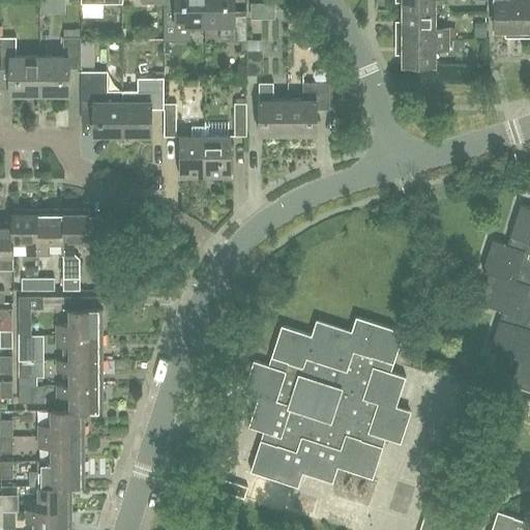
[(189,24),(204,24),(204,0),(175,0),(176,16),(163,16),(163,40),(189,40),(189,24)]
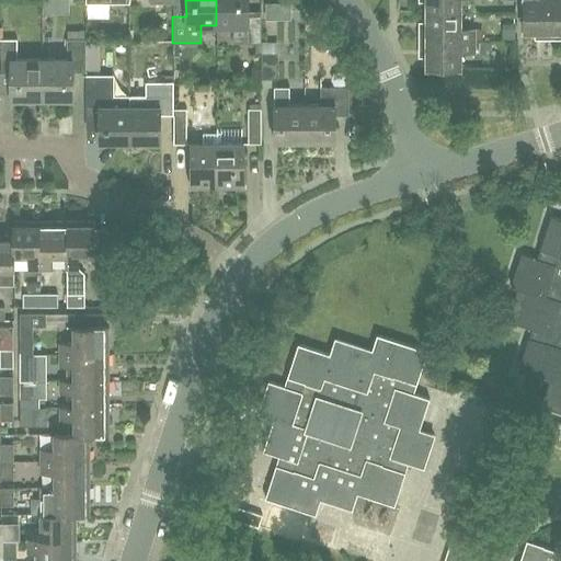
[(216,0),(216,25),(232,25),(231,43),(260,43),(260,16),(247,16),(245,0),(216,0)]
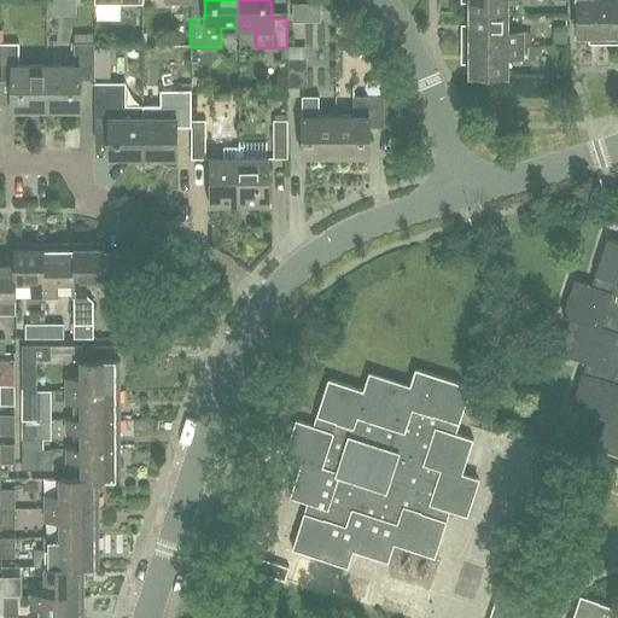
[(470,0),(470,12),(508,12),(508,0),(470,0)]
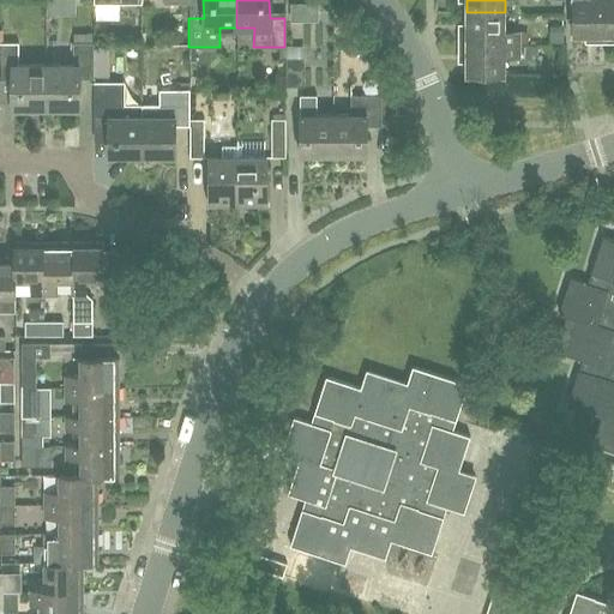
[(605,42),(603,0),(573,0),(573,34),(593,34),(593,42),(605,42)]
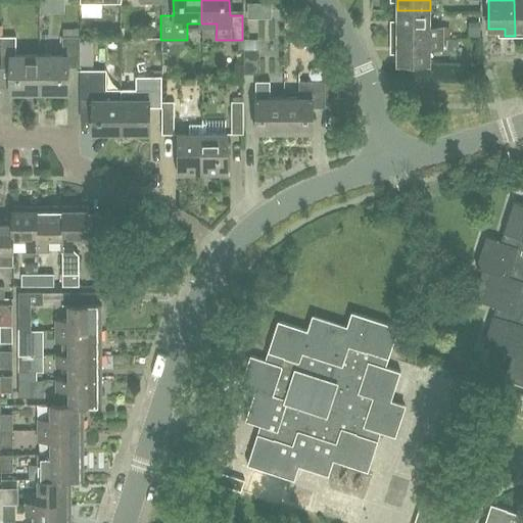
[(522,0),(514,0),(515,36),(522,35),(522,0)]
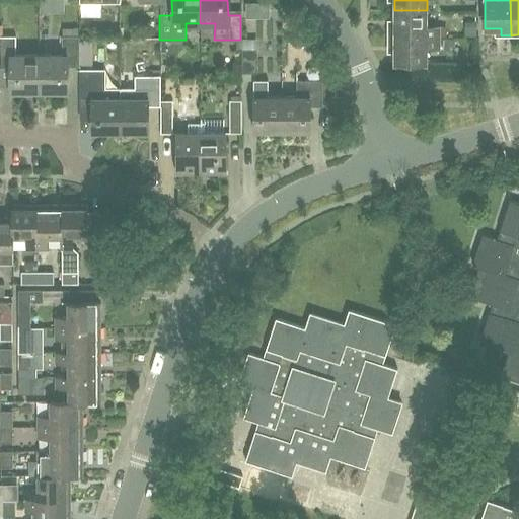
[(427,25),(427,10),(394,10),(394,25),(387,25),(387,35),(439,35),(439,25),(427,25)]
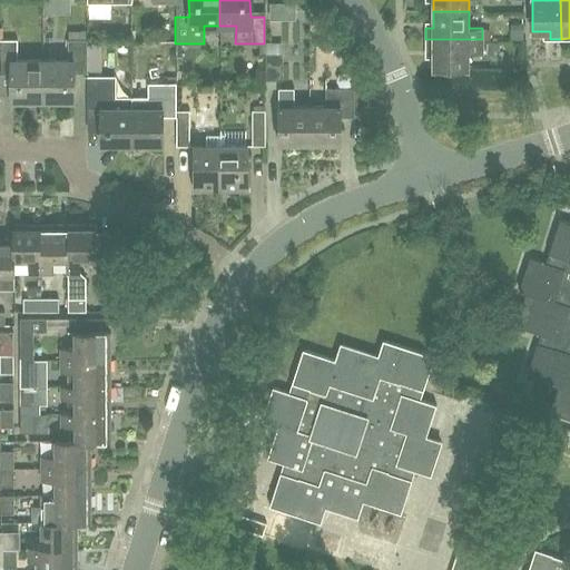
[(482,51),(482,39),(425,39),(426,50),(432,51),(432,68),(468,69),(469,50),(482,51)]
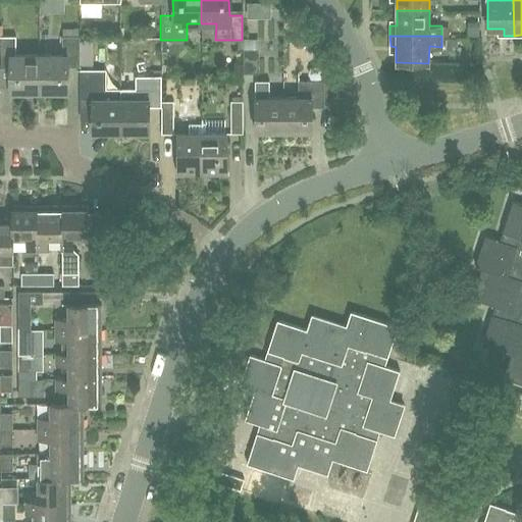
[(38,92),(38,55),(15,55),(15,37),(0,37),(0,66),(9,67),(9,92),(38,92)]
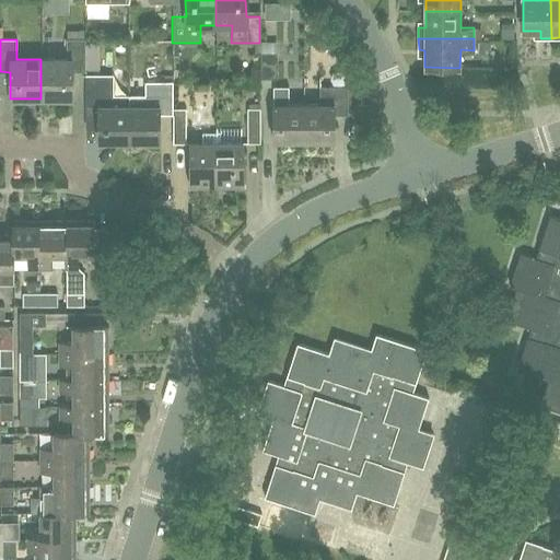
[(84,72),(84,39),(66,39),(66,59),(41,59),(41,98),(71,98),(71,72),(84,72)]
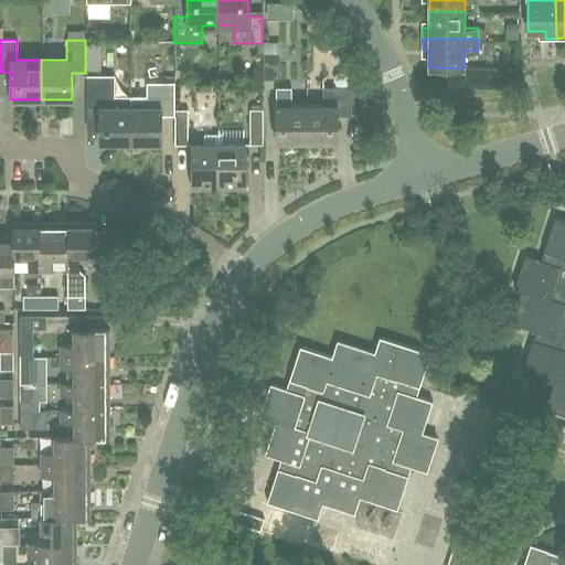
[(279,80),(279,54),(262,54),(262,80),(279,80)]
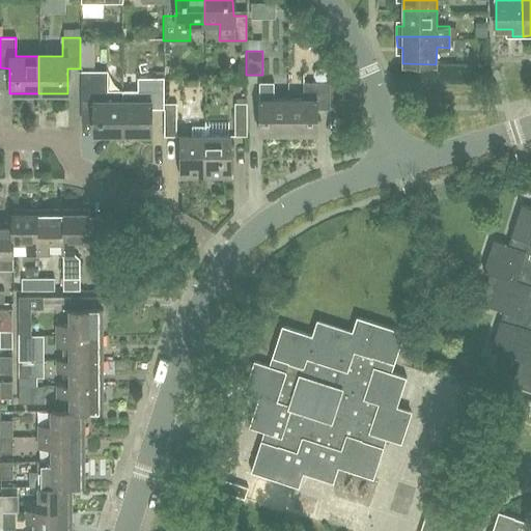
[(121,100),(107,100),(107,71),(80,71),(80,101),(92,101),(92,135),(121,135),(121,100)]
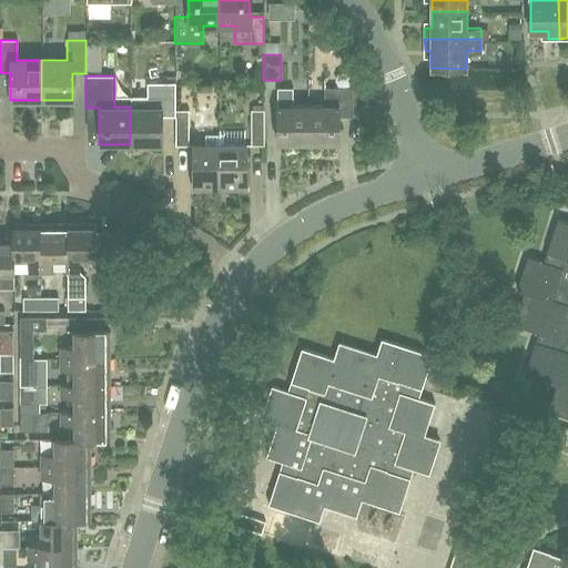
[(130,107),(130,144),(161,144),(161,117),(174,117),(174,110),(174,83),(146,83),(146,107),(130,107)]
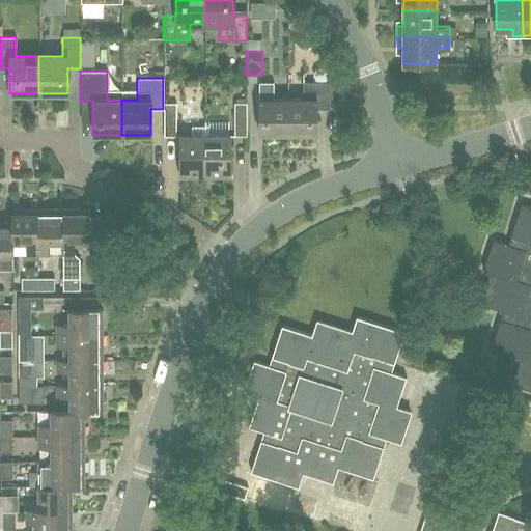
[(288,134),(288,100),(273,100),(274,82),(259,82),(259,134),(288,134)]
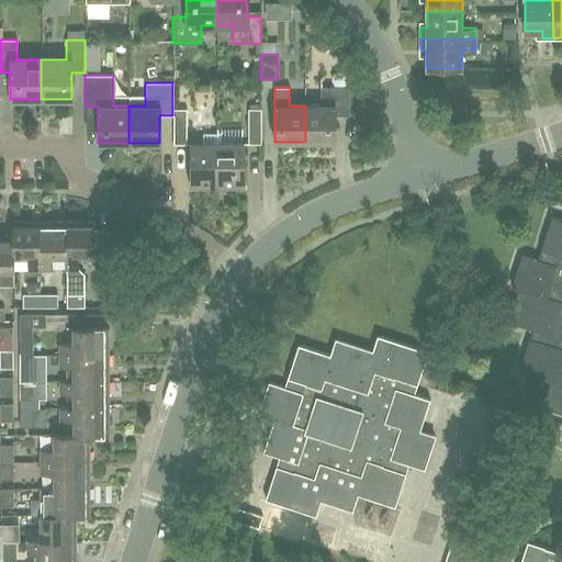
[(305,105),(305,142),(335,142),(335,115),(348,115),(348,87),(321,88),(321,105),(305,105)]
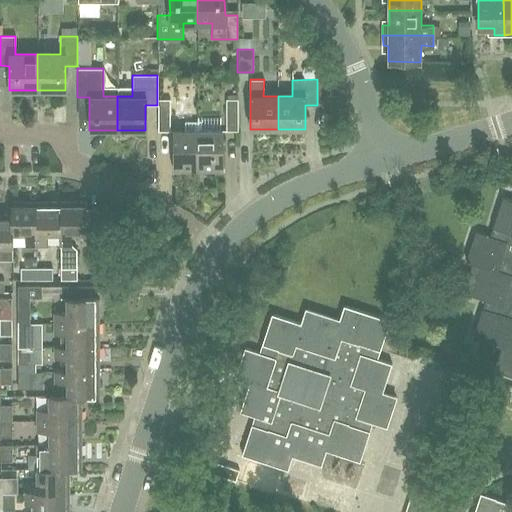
[(237,99),(238,96),(228,96),(228,99),(225,99),(225,131),(237,131),(237,99)]
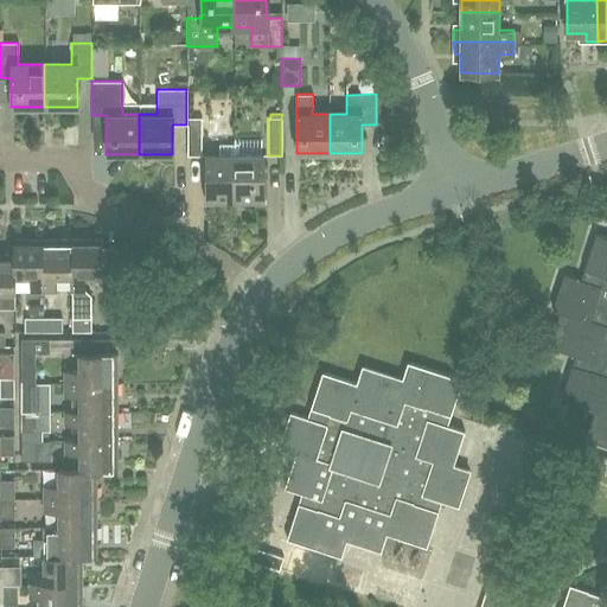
[(186,117),(186,125),(186,155),(200,155),(200,117),(186,117)]
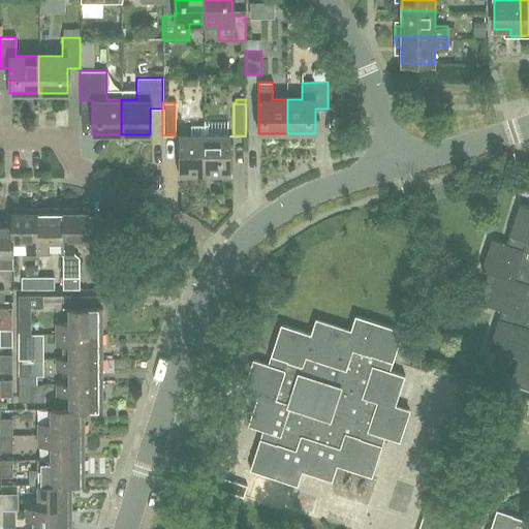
[(179,175),(205,175),(206,135),(179,135),(179,175)]
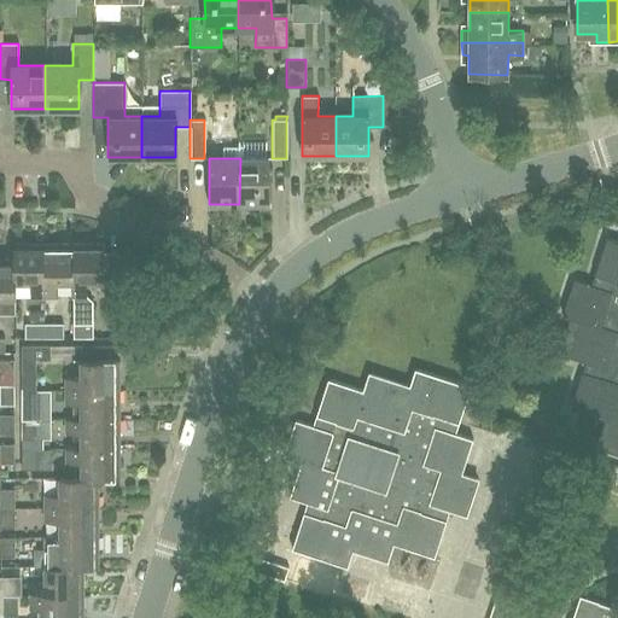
[(240,158),(239,204),(267,204),(267,158),(255,158),(240,158)]
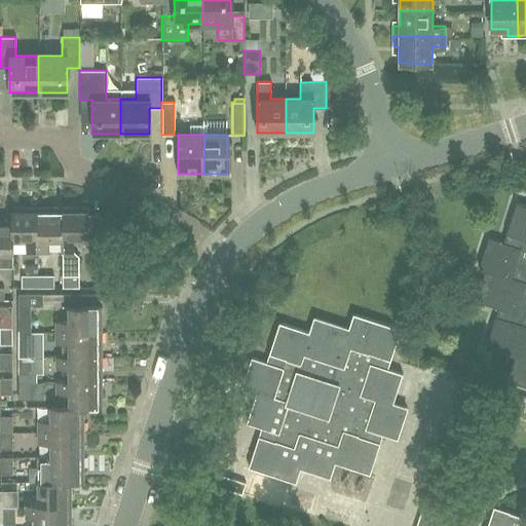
[(525,204),(518,201),(504,241),(490,237),(480,268),(495,273),(486,302),(500,307),(487,347),(494,350),(517,358),(509,380),(525,385),(525,204)]
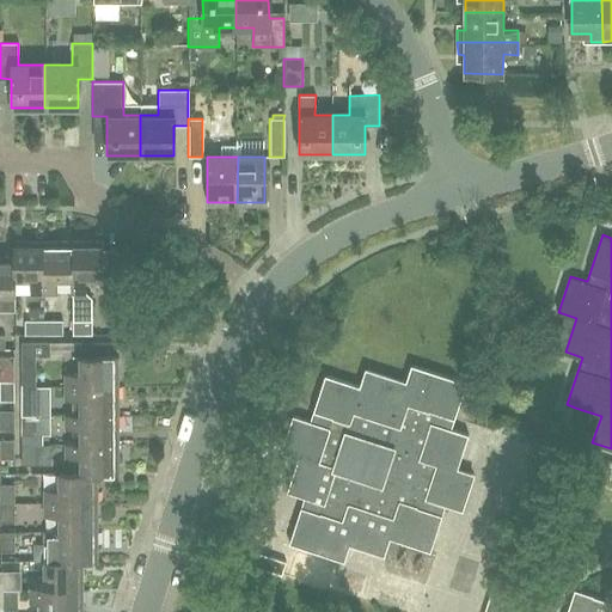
[(30,294),(43,294),(43,242),(12,242),(13,257),(14,279),(30,279),(30,294)]
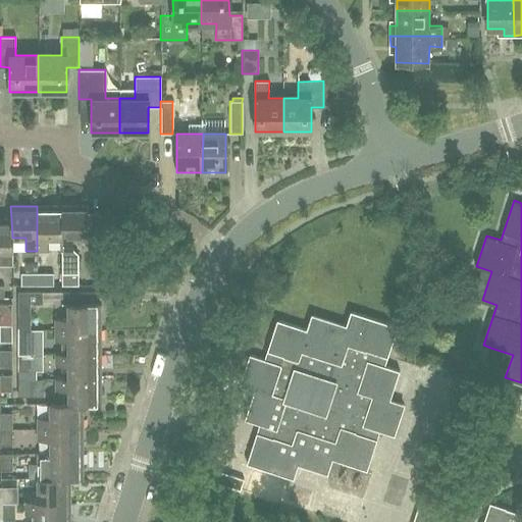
[(60,251),(61,251),(61,206),(37,206),(37,251),(47,251),(47,238),(59,238),(60,251)]
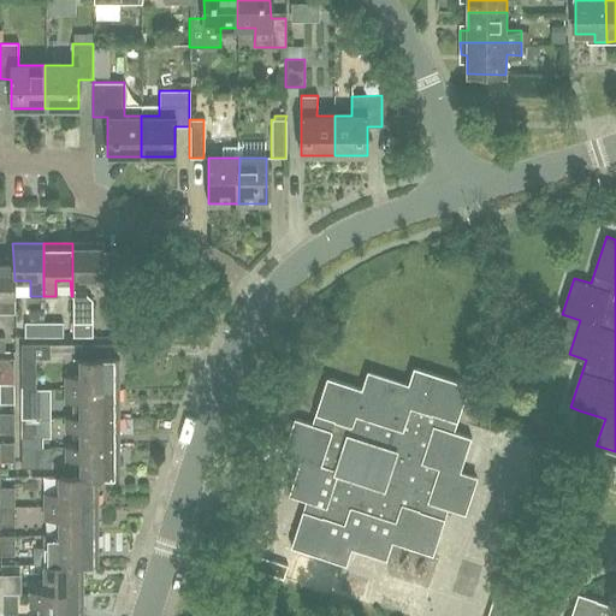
[(72,243),(72,296),(72,337),(92,337),(92,300),(84,294),(84,280),(102,280),(101,243),(72,243)]
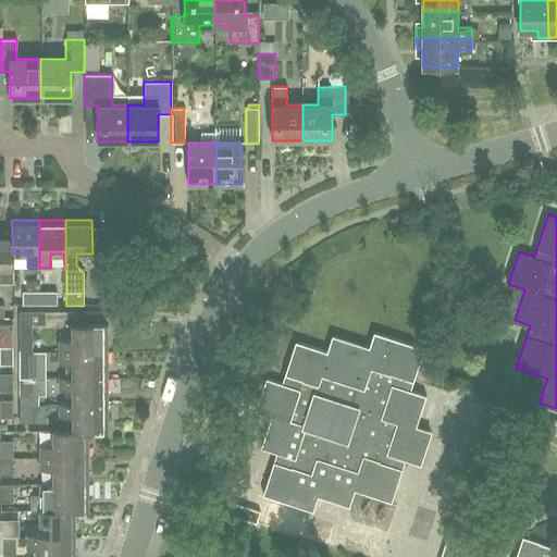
[(0,268),(13,268),(13,254),(12,234),(0,234),(0,268)]
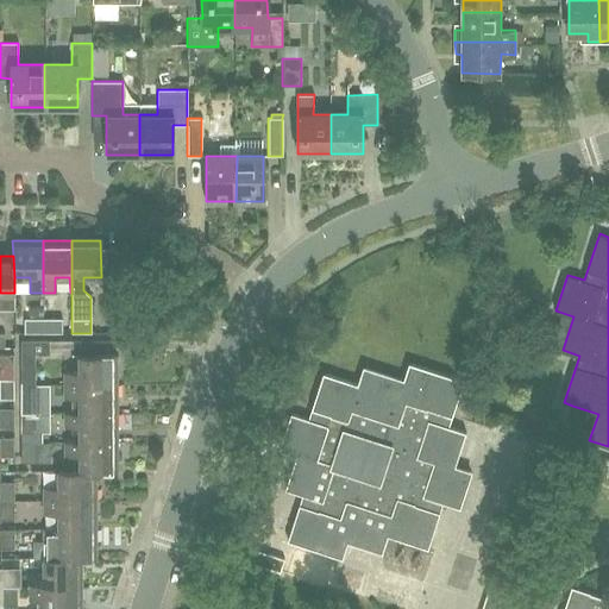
[(43,334),(43,320),(24,320),(25,333),(43,334)]
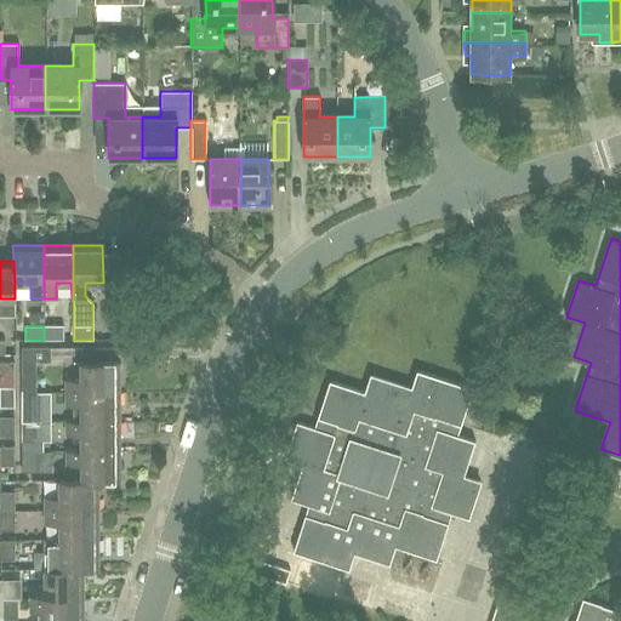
[(44,326),(44,341),(63,341),(63,326),(44,326)]
